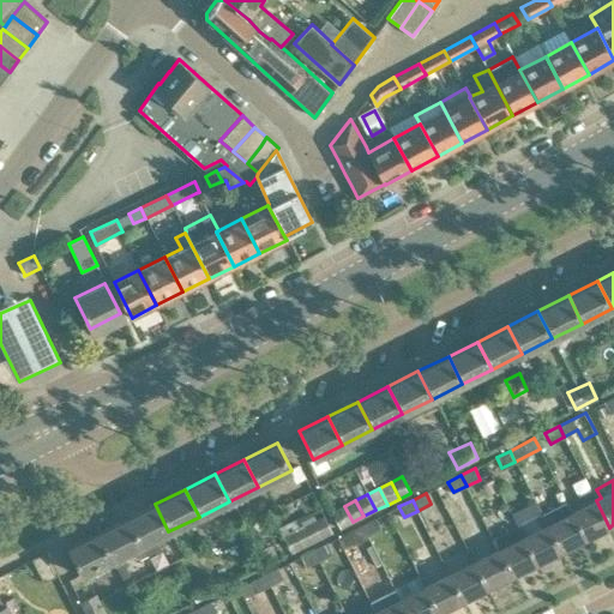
[(609,528),(596,500),(573,511),(571,512),(585,540),(609,528)]
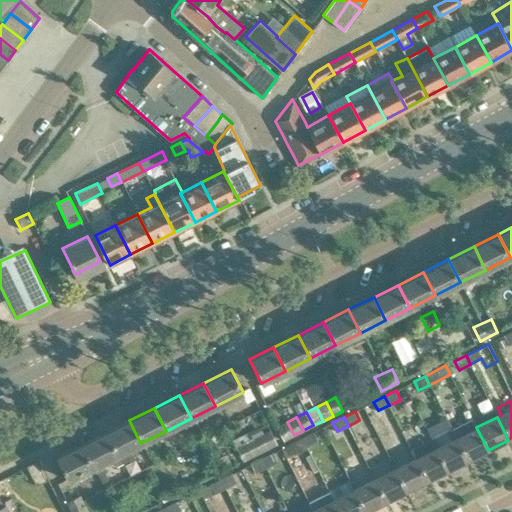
[(140,443),(129,420),(104,433),(115,456),(113,457),(117,466),(135,456),(131,448),(140,443)]
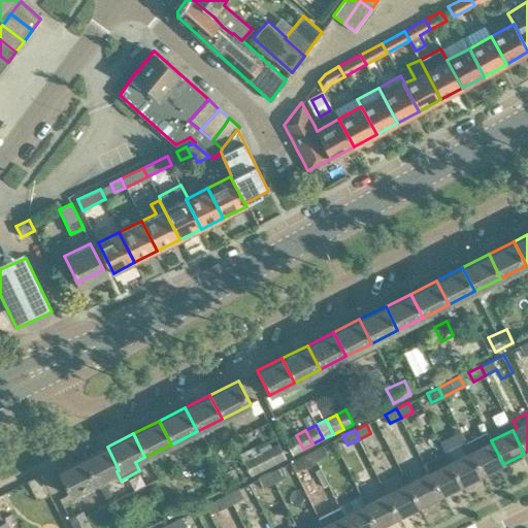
[(296,435),(286,440),(293,454),(303,449),(296,435)]
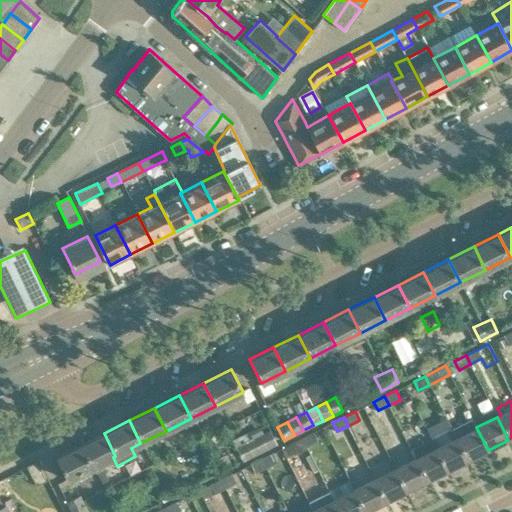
[(488,450),(476,427),(456,437),(467,460),(488,450)]
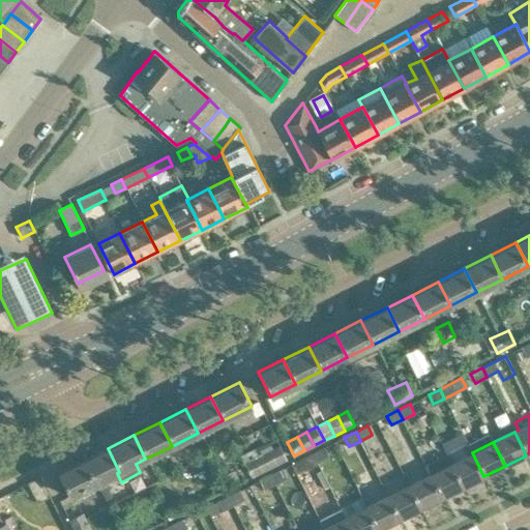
[(280,445),(268,450),(275,465),(288,459),(281,445),(280,445)]
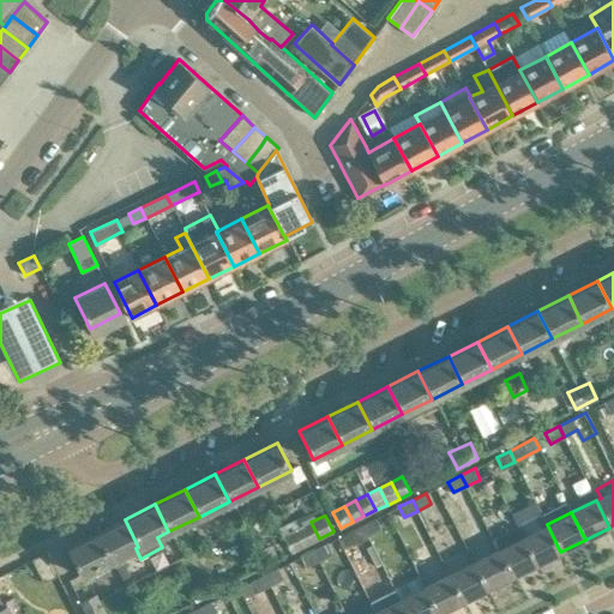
[(383,529),(377,518),(377,517),(363,524),(368,536),(383,529)]
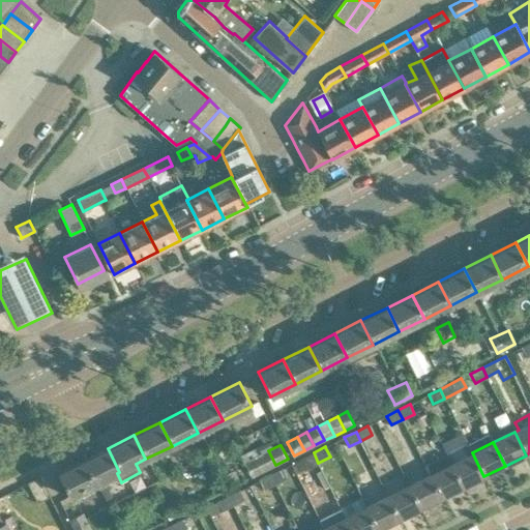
[(119,472),(108,448),(82,461),(94,484),(117,473),(119,472)]
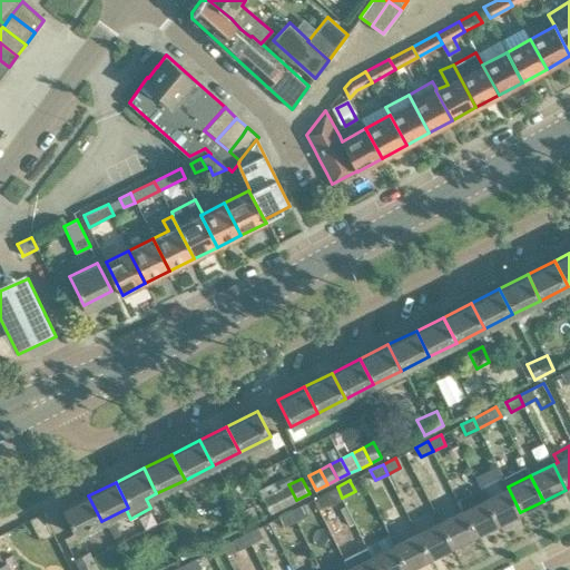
[(288,484),(276,491),(284,507),(296,500),(288,484)]
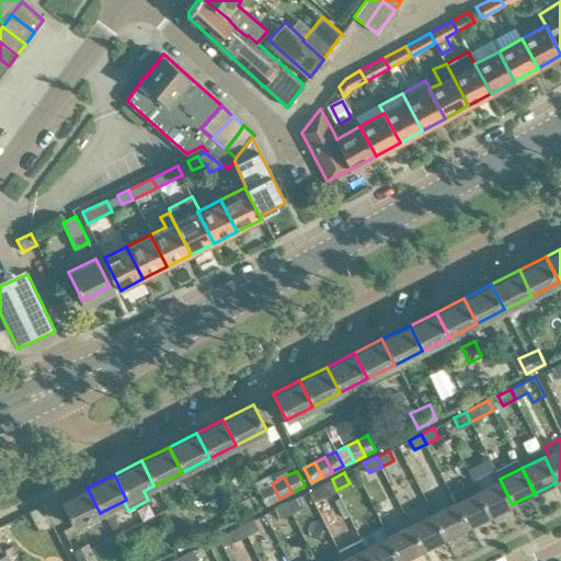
[(313,501),(336,490),(332,479),(309,491),(313,501)]
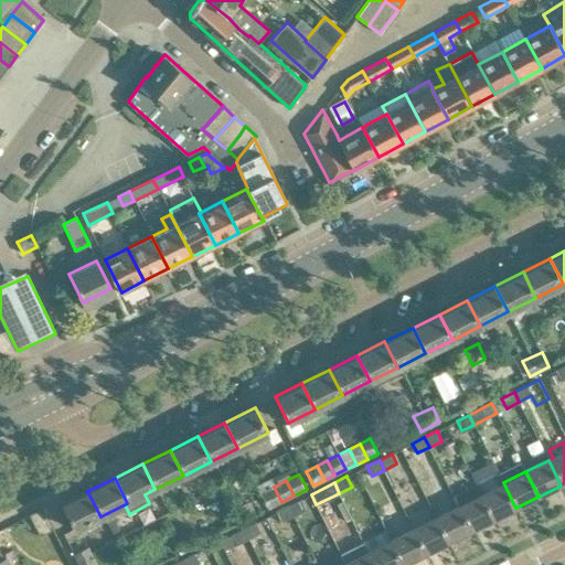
[(503,482),(481,494),(480,494),(492,520),(515,508),(503,482)]
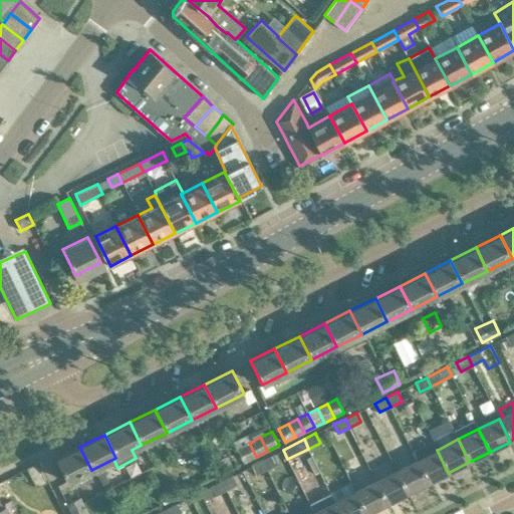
[(437,450),(438,450),(434,442),(414,452),(418,460),(417,460),(429,483),(448,473),(437,450)]
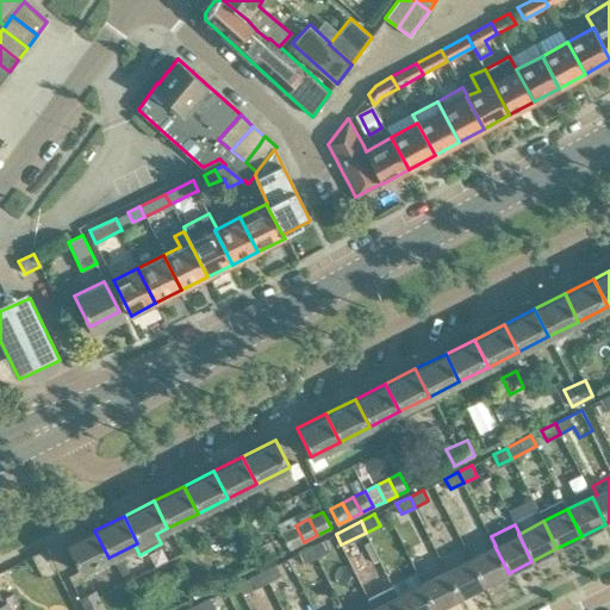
[(296,526),(282,533),(291,549),(304,542),(296,526)]
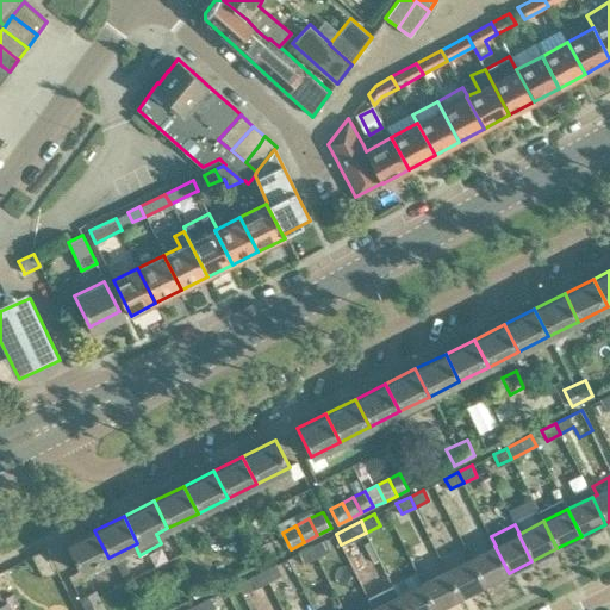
[(109,558),(94,530),(85,535),(67,545),(80,571),(80,572),(81,572),(109,558)]
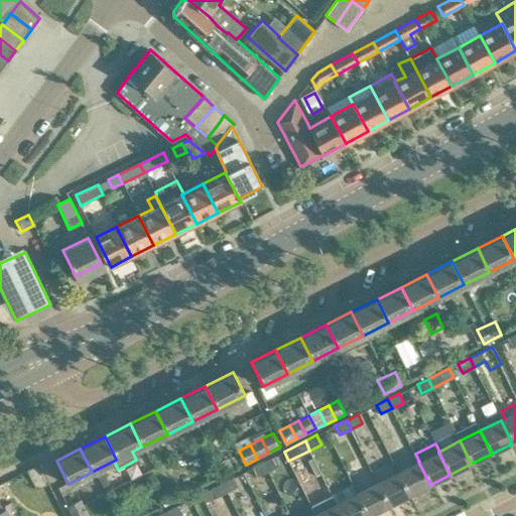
[(269,471),(280,465),(275,456),(264,462),(269,471)]
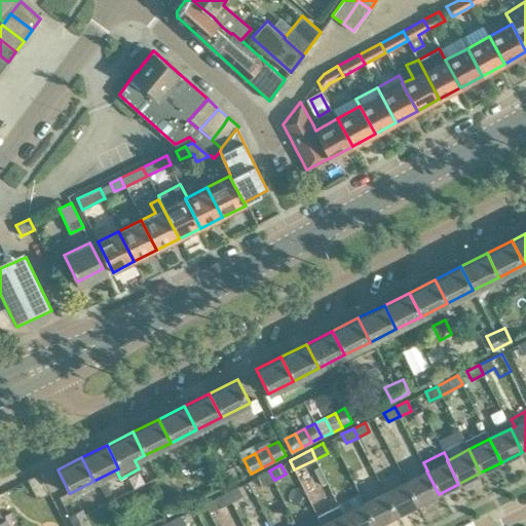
[(274,480),(269,471),(258,476),(262,486),(274,480)]
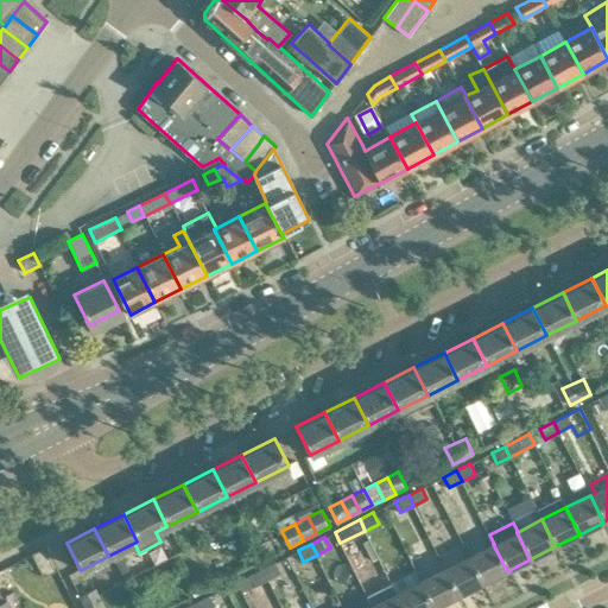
[(507,571),(493,544),(469,556),(482,583),(507,571)]
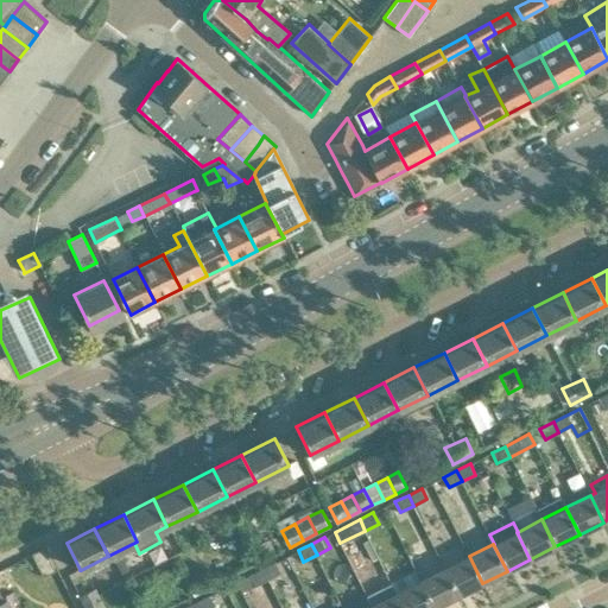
[(32,552),(43,574),(55,568),(44,546),(32,552)]
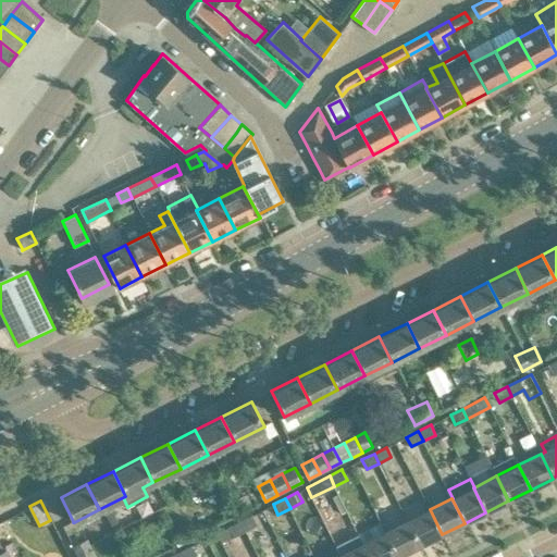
[(442,534),(430,509),(408,520),(420,545),(442,534)]
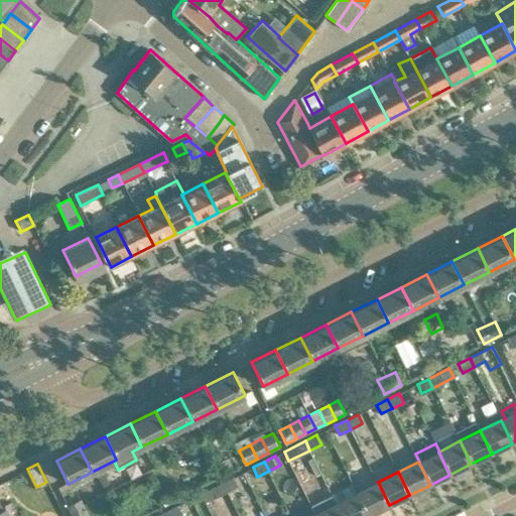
[(238,486),(234,477),(223,483),(227,492),(238,486)]
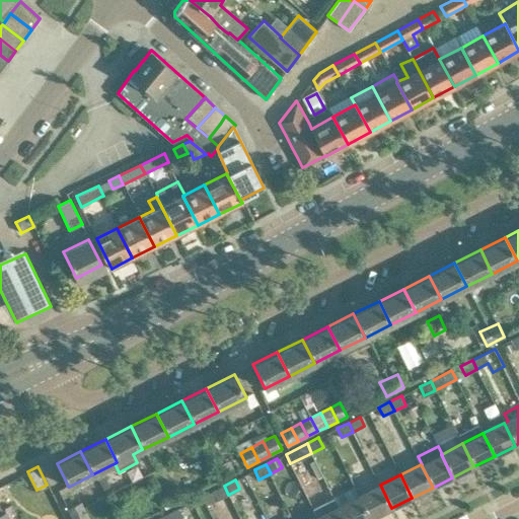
[(134,501),(153,492),(149,485),(144,487),(143,486),(130,493),(134,501)]
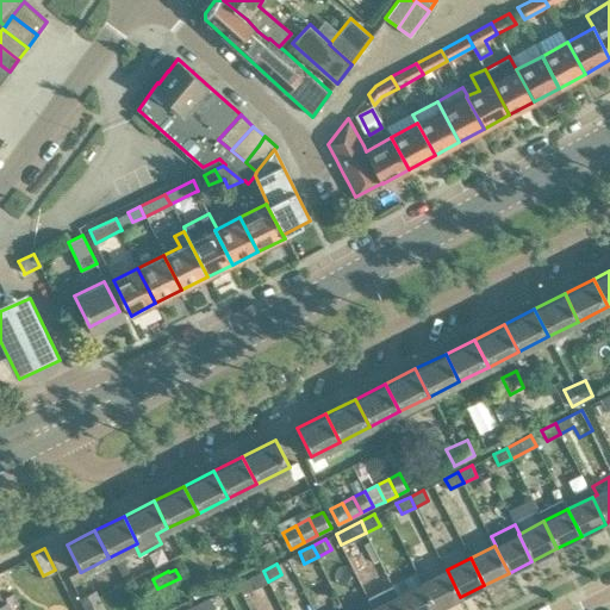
[(460,597),(447,570),(421,583),(435,609),(460,597)]
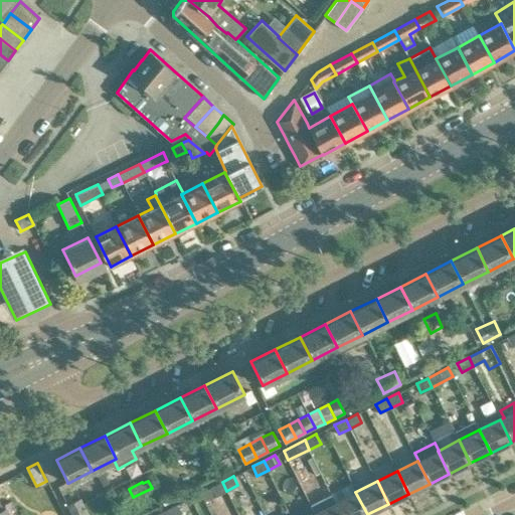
[(226,491),(222,482),(210,488),(215,497),(226,491)]
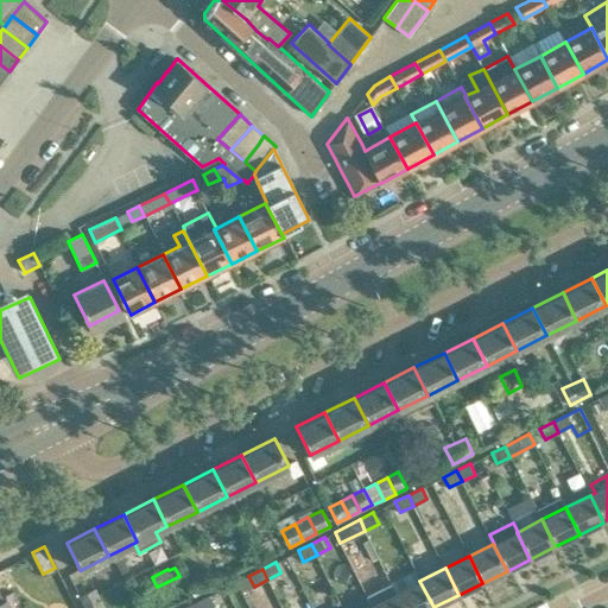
[(432,607),(434,607),(419,581),(397,593),(404,607),(432,607)]
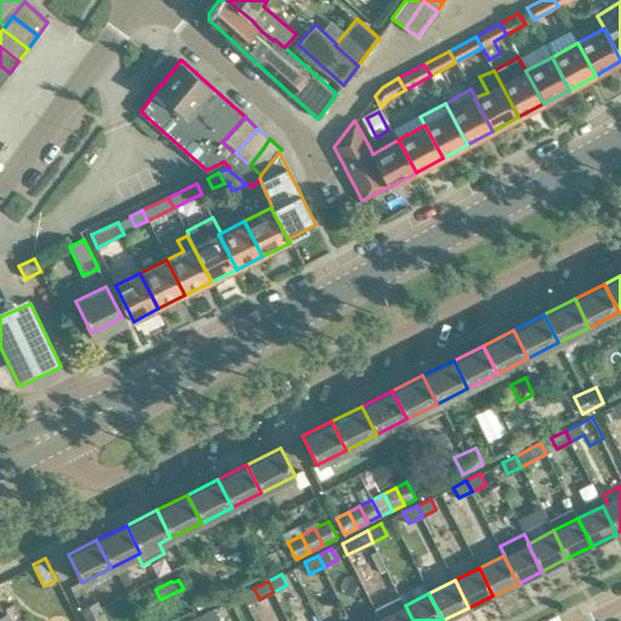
[(412,620),(405,605),(399,594),(374,608),(379,619),(380,620),(412,620)]
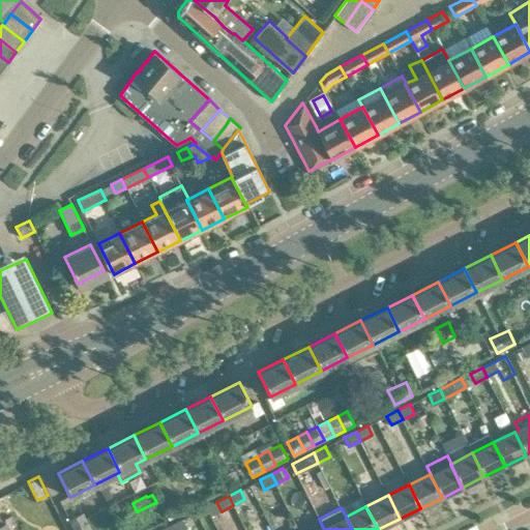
[(92,529),(84,512),(70,519),(69,520),(74,529),(92,529)]
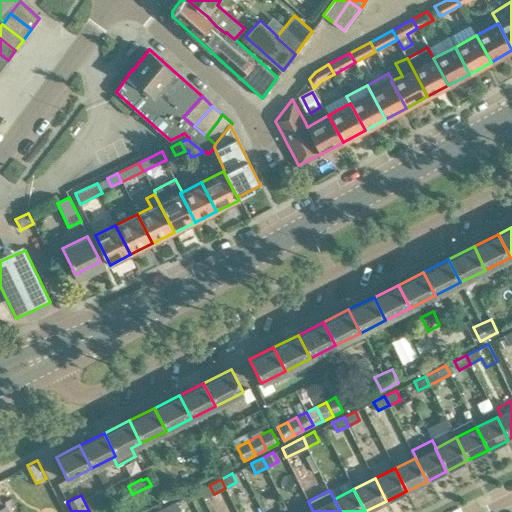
[(10,511),(5,501),(1,503),(0,503),(0,511),(10,511)]
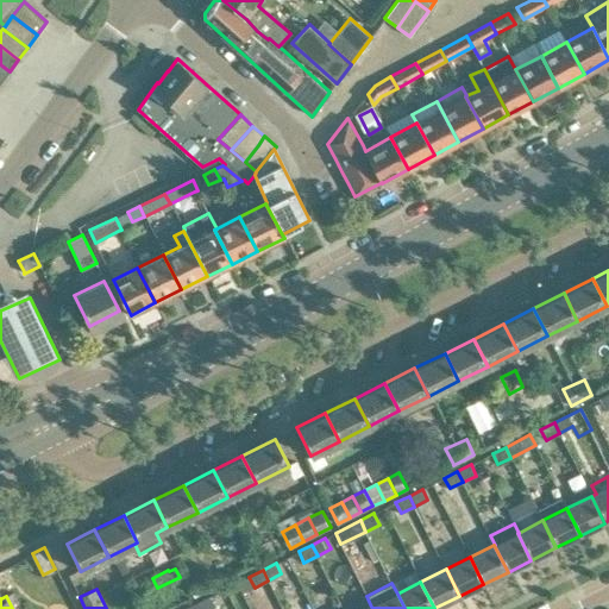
[(200,608),(212,608),(217,607),(211,596),(198,603),(200,608)]
